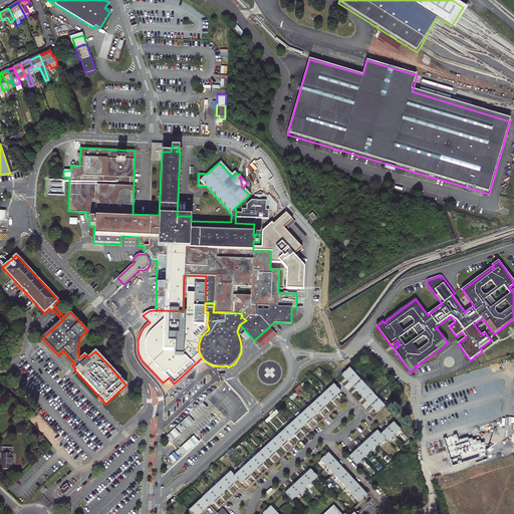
[(350,384),(357,377),(348,368),(341,375),(350,384)]
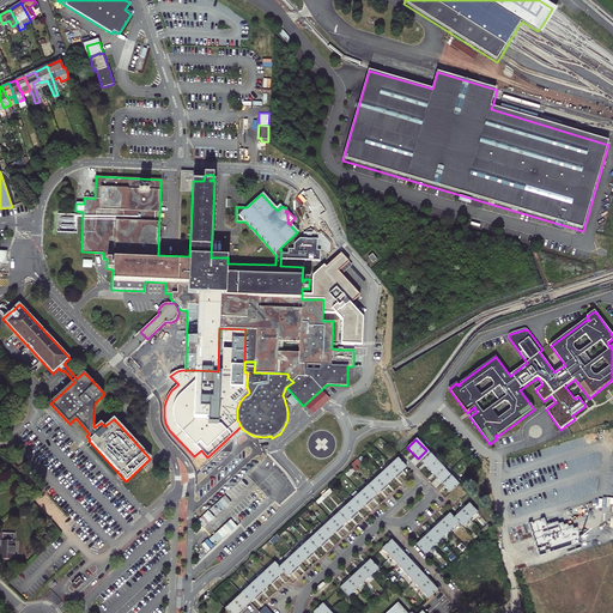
[(429,471),(437,462),(426,450),(418,459),(429,471)]
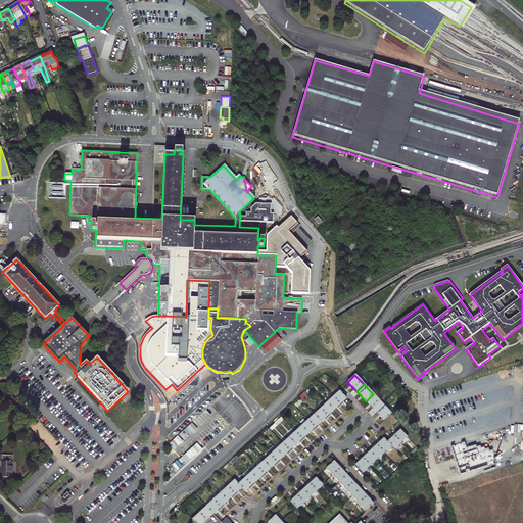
[(306,391),(299,396),(303,401),(306,399),(304,396),(308,394),(306,391)]
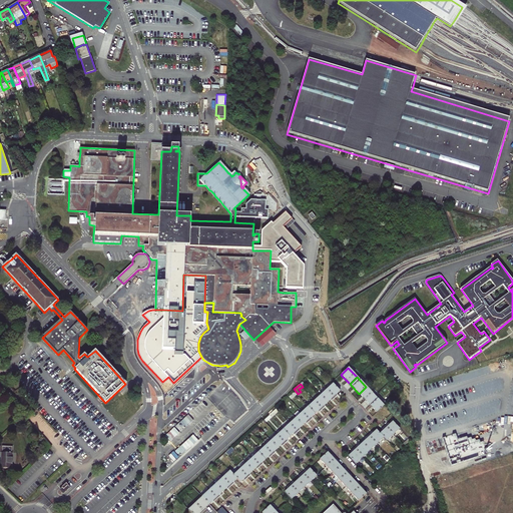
[(326,390),(334,399),(336,397),(335,396),(339,392),(333,384),(326,390)]
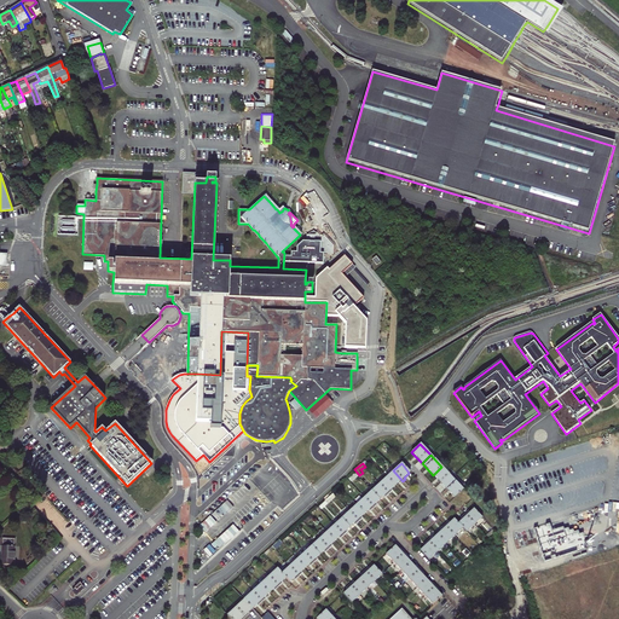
[(443,486),(451,478),(441,467),(433,475),(443,486)]
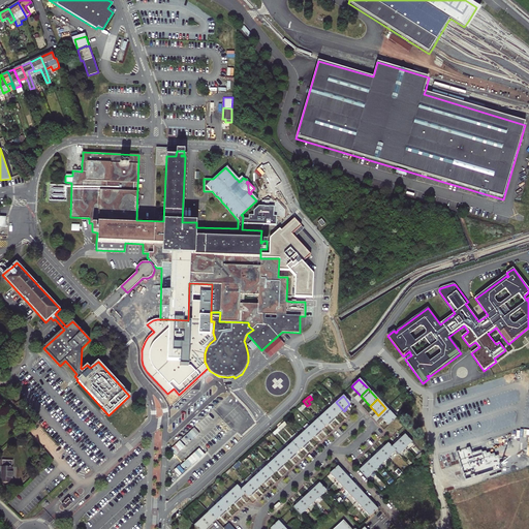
[(342,413),(344,411),(336,402),(330,408),(337,415),(340,412),(342,413)]
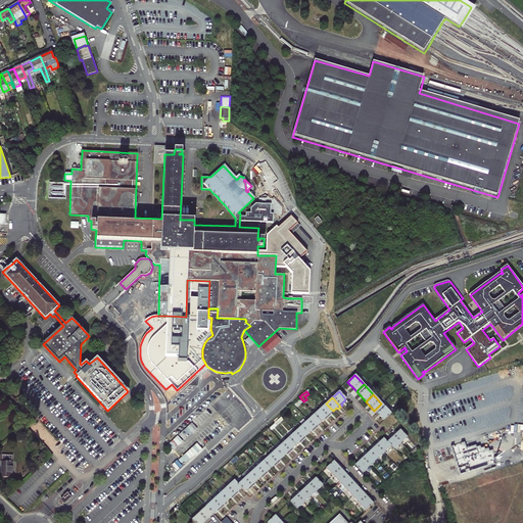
[(329,415),(333,411),(326,403),(320,410),(328,418),(330,416),(329,415)]
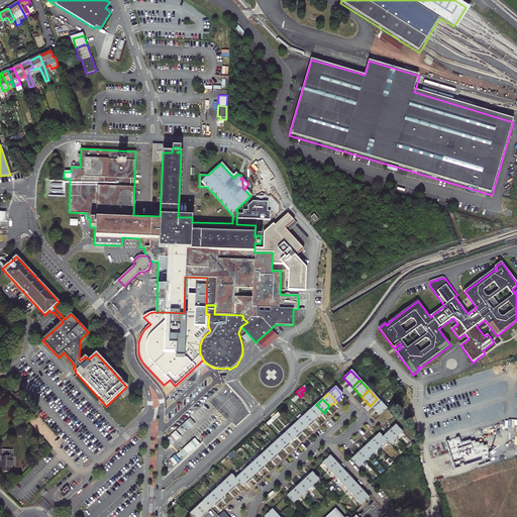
[(379,416),(387,409),(377,399),(370,406),(379,416)]
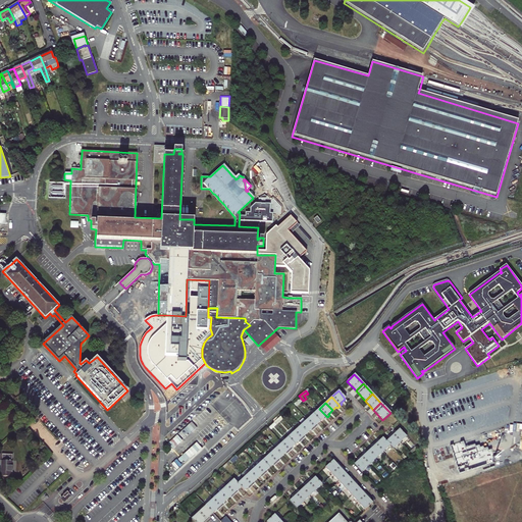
[(325,419),(327,417),(319,409),(313,414),(320,422),(323,418),(325,419)]
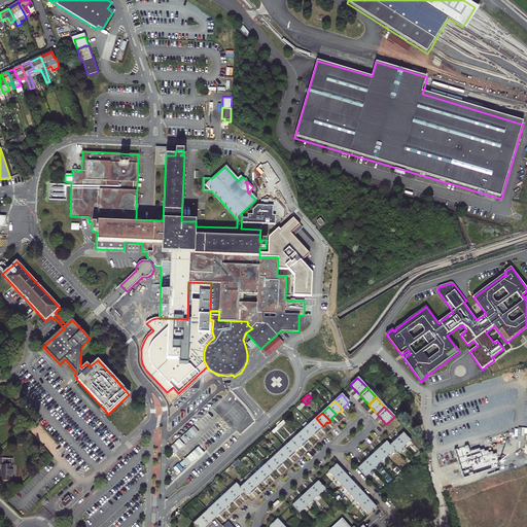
[(202,419),(207,424),(211,420),(206,415),(202,419)]
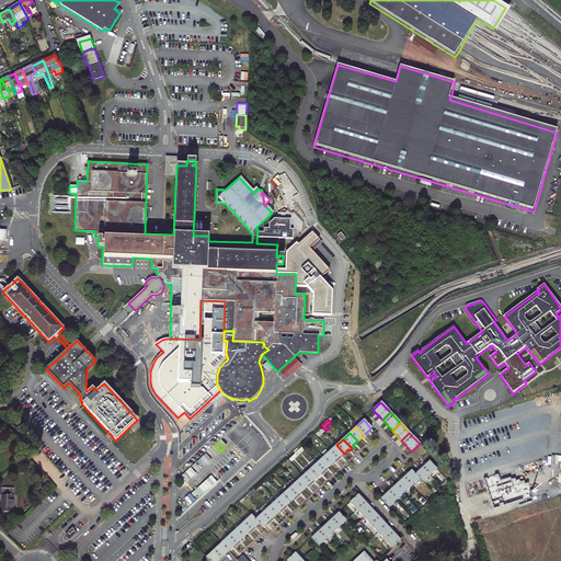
[(340,457),(344,454),(336,445),(330,451),(339,460),(341,458),(340,457)]
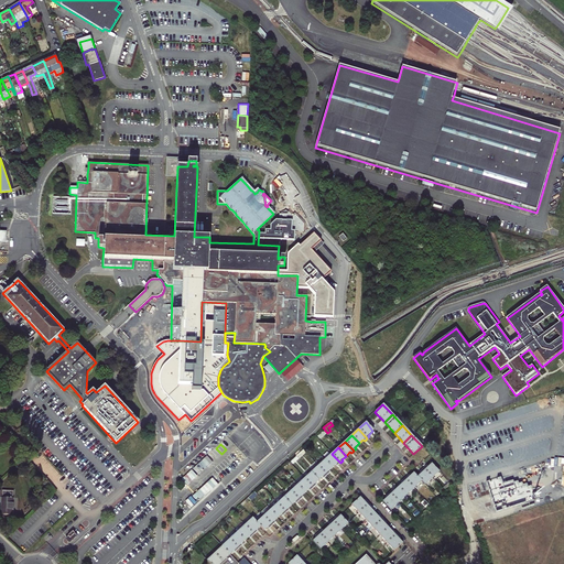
[(241,451),(216,475),(223,480),(248,457),(241,451)]
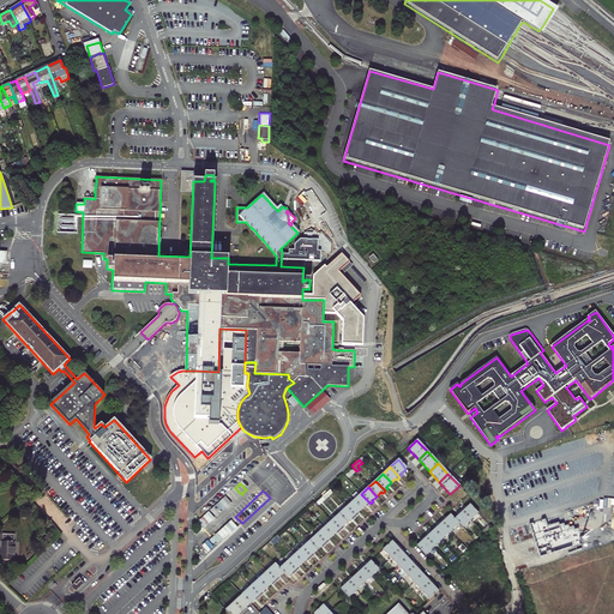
[(367,507),(371,504),(361,494),(353,501),(361,510),(366,505),(367,507)]
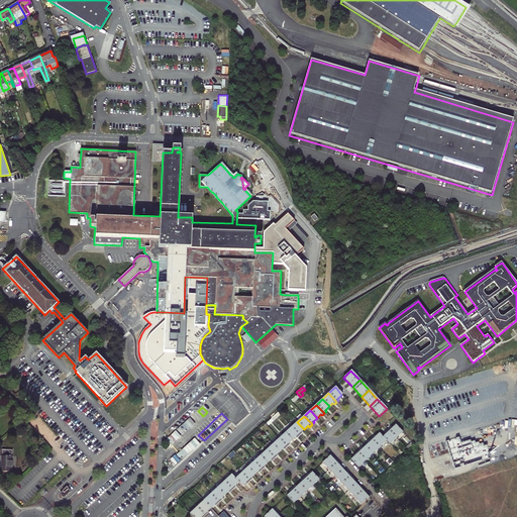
[(292,427),(299,436),(301,434),(300,432),(304,429),(297,422),(292,427)]
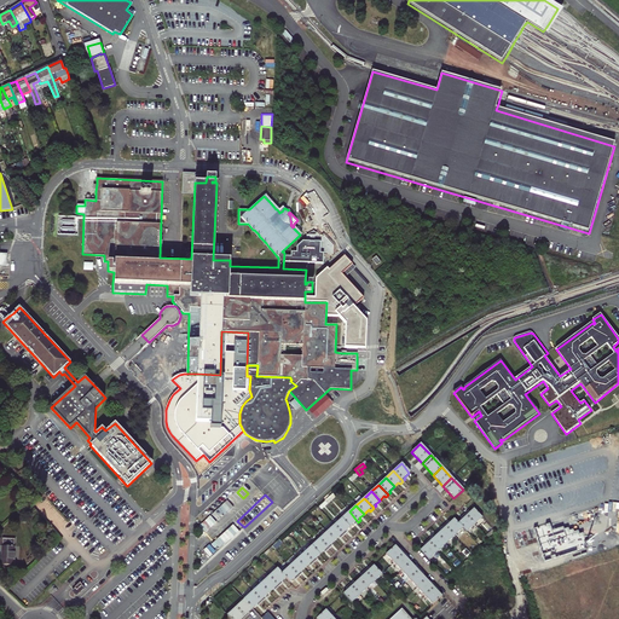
[(464,515),(474,526),(481,519),(473,509),(468,515),(467,514),(464,515)]
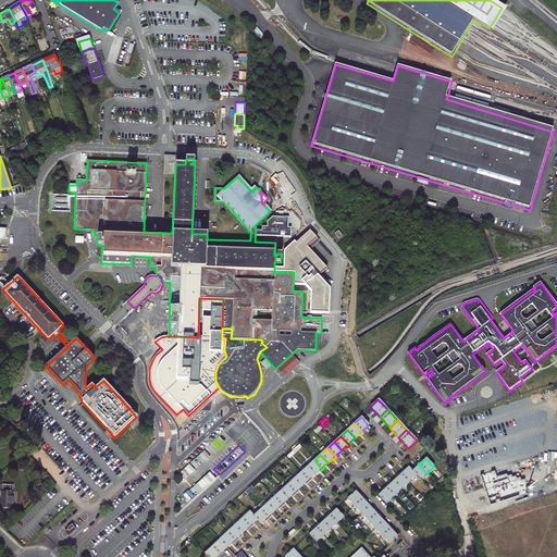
[(320,472),(322,470),(314,460),(307,467),(314,474),(319,471),(320,472)]
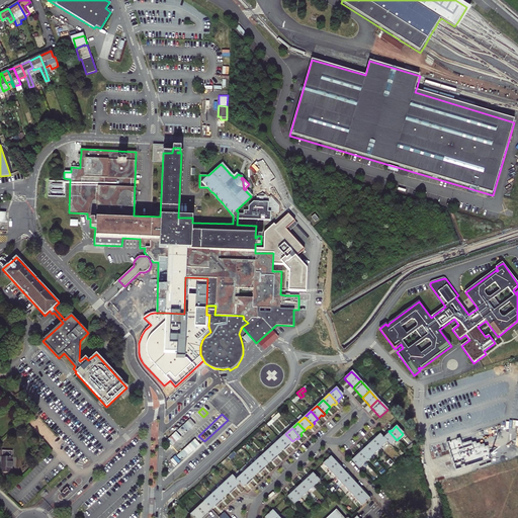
[(397,440),(389,431),(386,433),(387,434),(382,438),(386,442),(390,445),(397,440)]
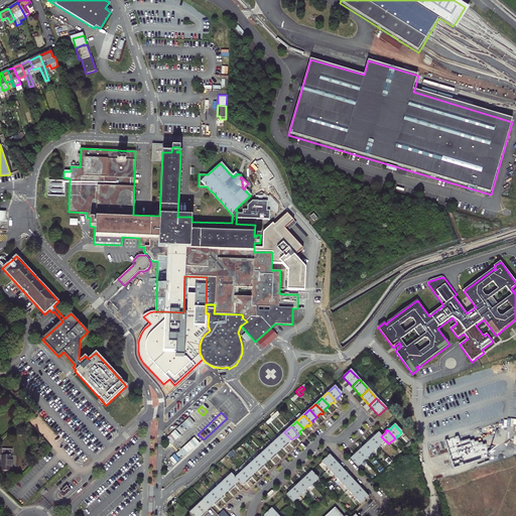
[(287,443),(291,439),(284,432),(277,438),(285,447),(288,444),(287,443)]
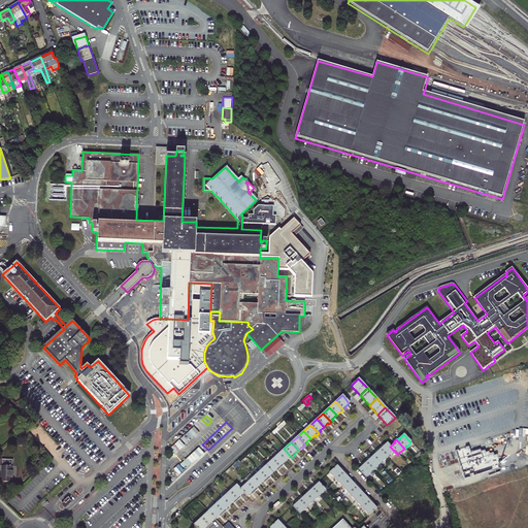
[(394,451),(390,447),(387,442),(382,448),(381,447),(378,449),(387,458),(394,451)]
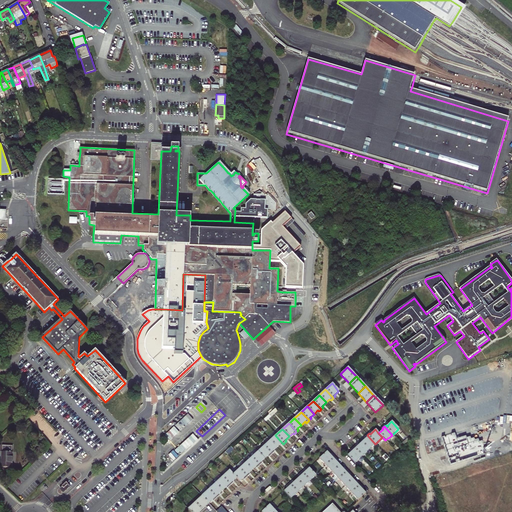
[(193,433),(177,448),(183,454),(199,438),(193,433)]
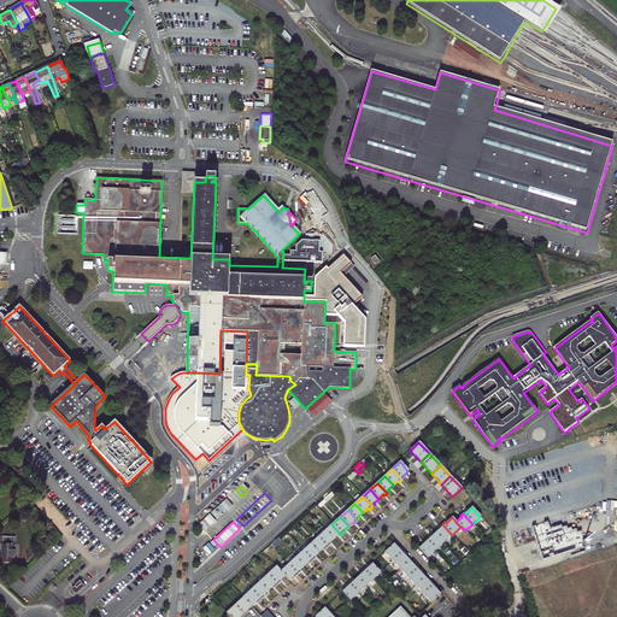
[(331,524),(325,530),(333,540),(338,535),(339,536),(341,535),(331,524)]
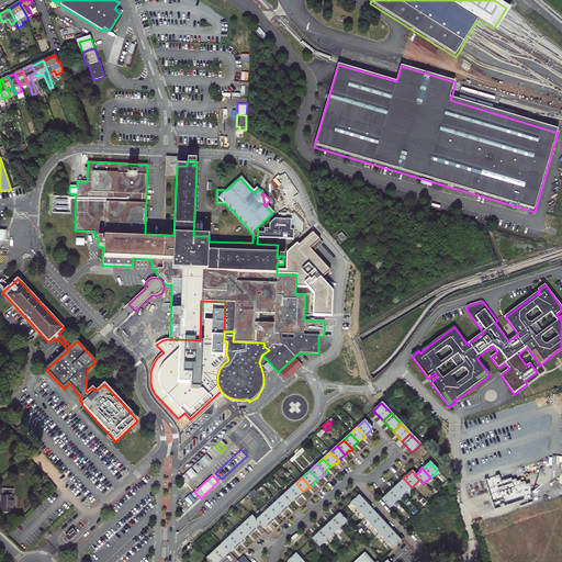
[(401,481),(396,485),(404,494),(412,487),(403,478),(400,480),(401,481)]
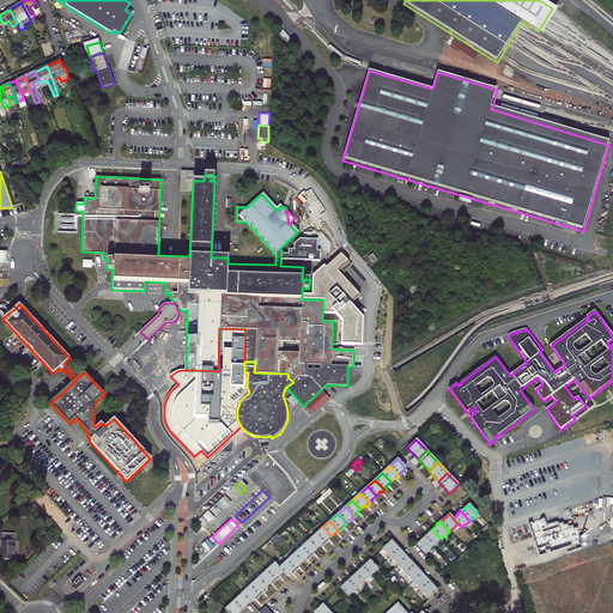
[(327,540),(331,536),(323,527),(316,534),(325,545),(328,541),(327,540)]
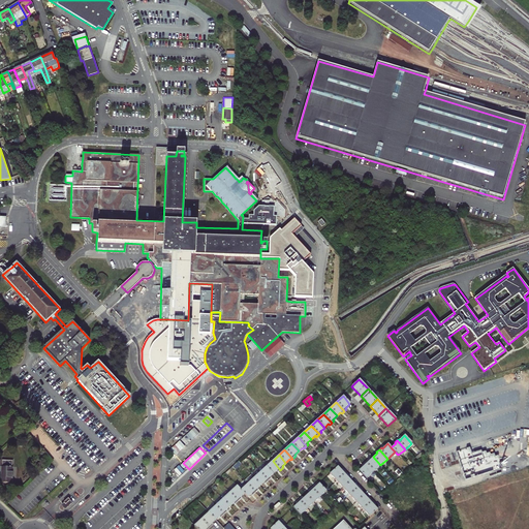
[(365,463),(373,471),(380,465),(373,457),(368,462),(367,460),(365,463)]
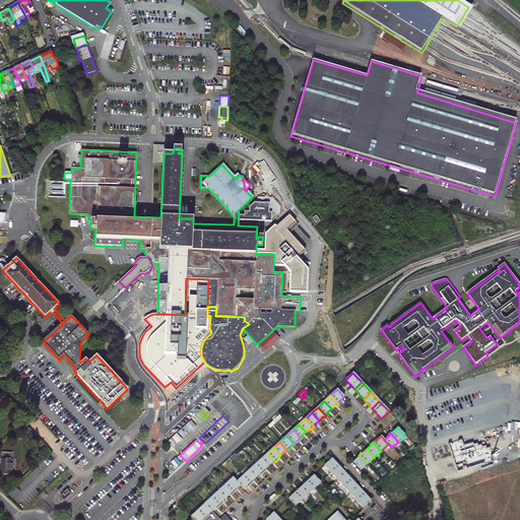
[(10,460),(10,453),(1,453),(0,469),(0,474),(11,475),(12,460),(10,460)]
